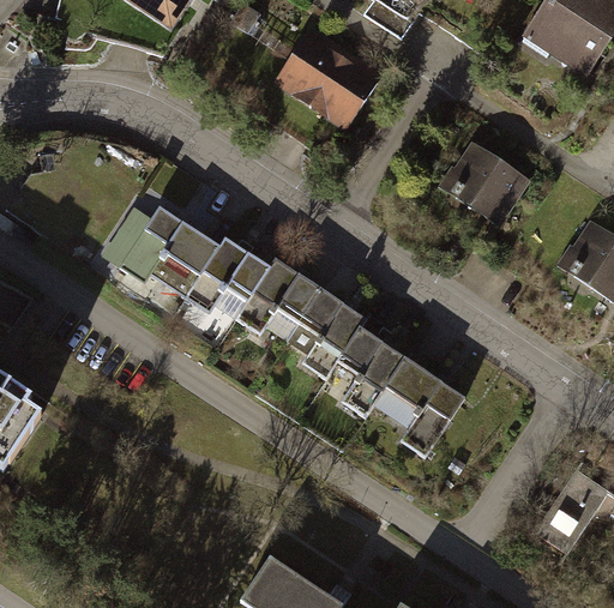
[(138,0),(178,26),(194,0),(138,0)]
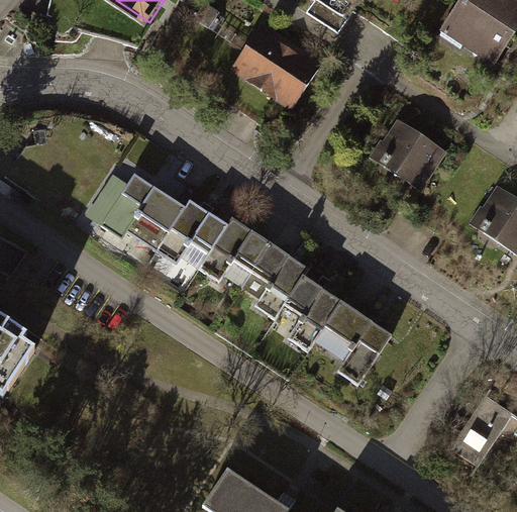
[(342,27),(352,12),(332,0),(316,0),(312,7),(342,27)]
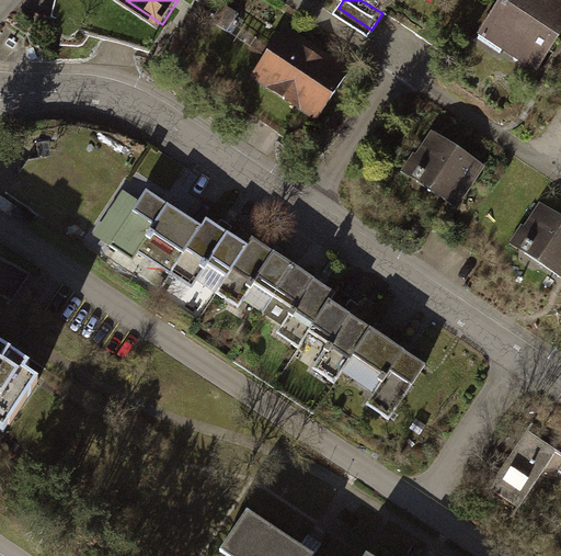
[(560,31),(560,2),(557,0),(496,0),(479,27),(540,65),(560,31)]
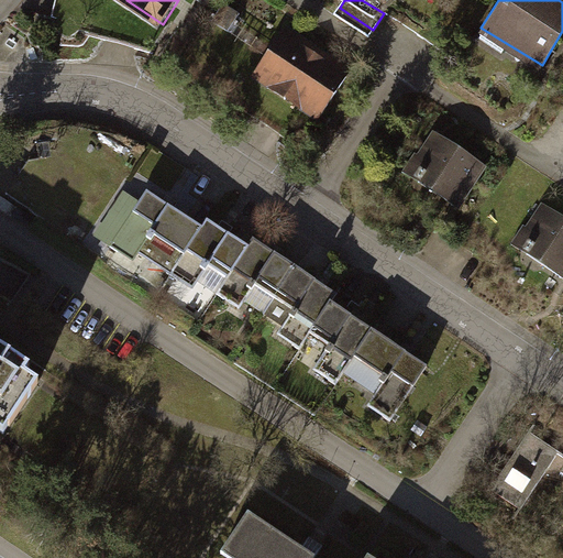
[(350,69),(283,25),(253,70),(320,115),(350,69)]
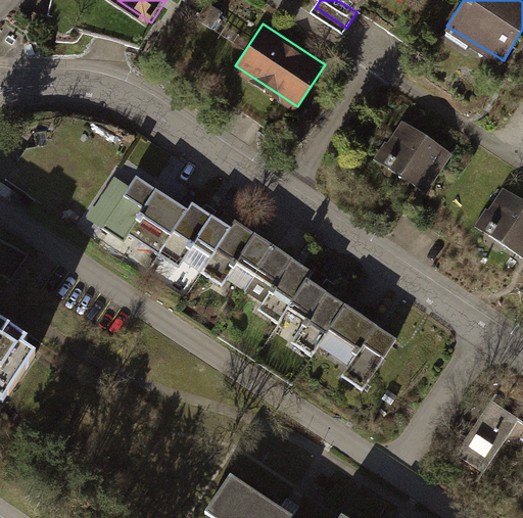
[(452,152),(402,122),(379,158),(428,189),(452,152)]
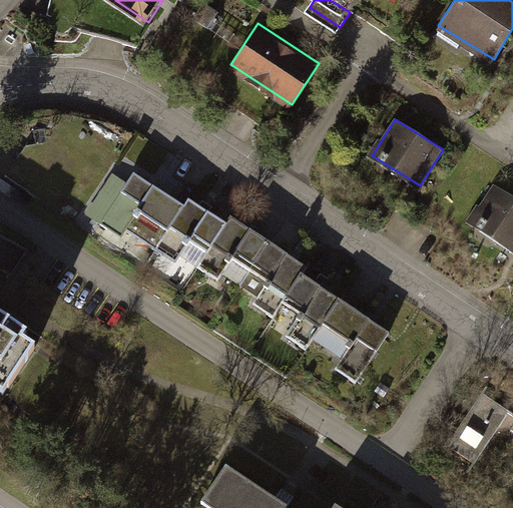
[(150,181),(140,174),(113,215),(363,375),(391,332),(371,319),(329,292),(306,278),(313,267),(295,256),(221,208),(201,196),(193,208),(179,199),(150,181)]
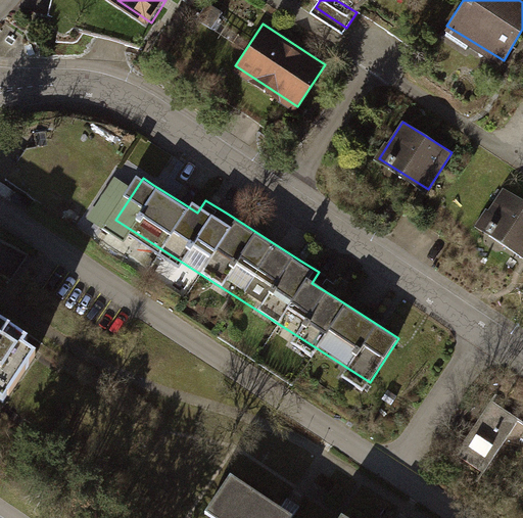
[(522,198),(504,185),(488,208),(486,205),(475,223),(522,255),(522,198)]
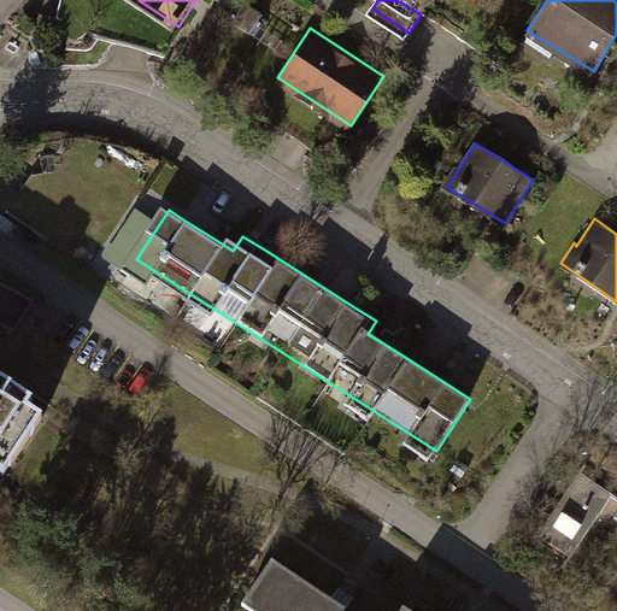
[(0,447),(33,398),(0,376),(0,447)]
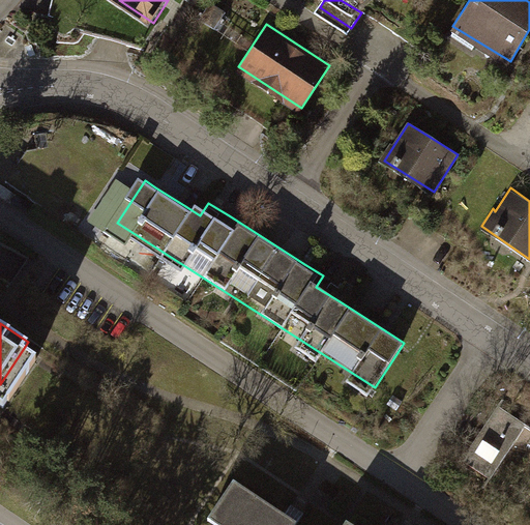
[(529,420),(495,399),(457,458),(490,479),(529,420)]
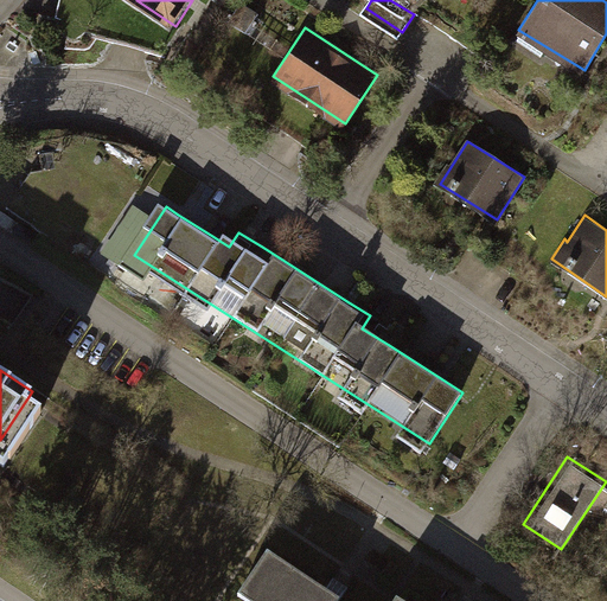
[(325,587),(264,548),(236,590),(249,599),(247,600),(402,600),(395,596),(391,600),(328,600),(333,593),(325,587)]
